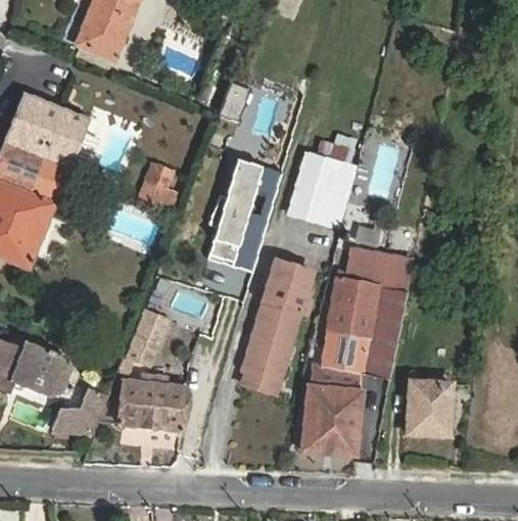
[(111,55),(123,27),(133,0),(91,0),(76,41),(111,55)]
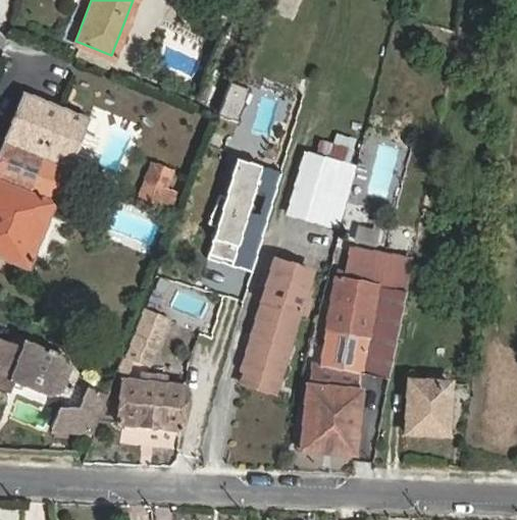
[(1,139),(66,166),(68,161),(86,116),(21,89),(1,139)]
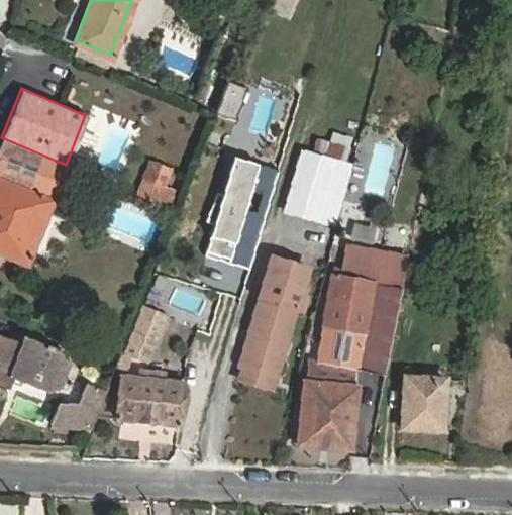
[(56,191),(66,165),(1,137),(0,139),(0,255),(25,267),(52,201),(62,205),(66,195),(56,191)]
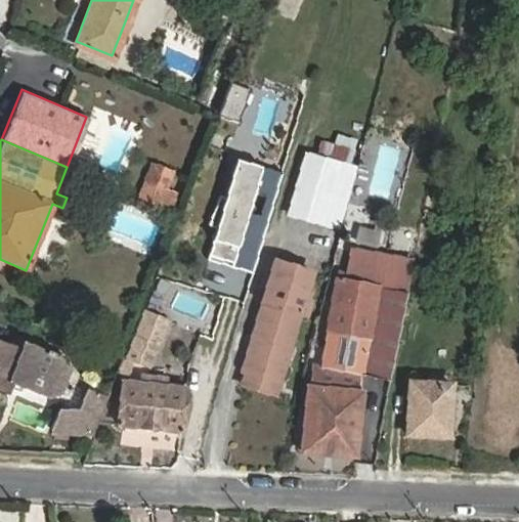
[(288,210),(322,219),(339,160),(305,150),(288,210)]
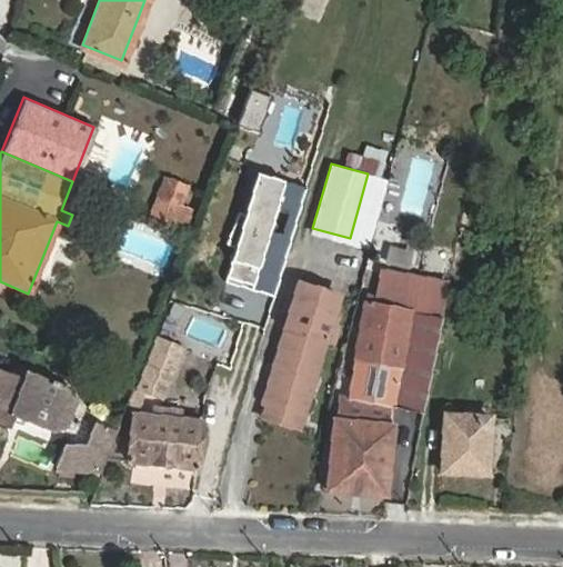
[(161,173),(148,209),(171,218),(184,183),(161,173)]
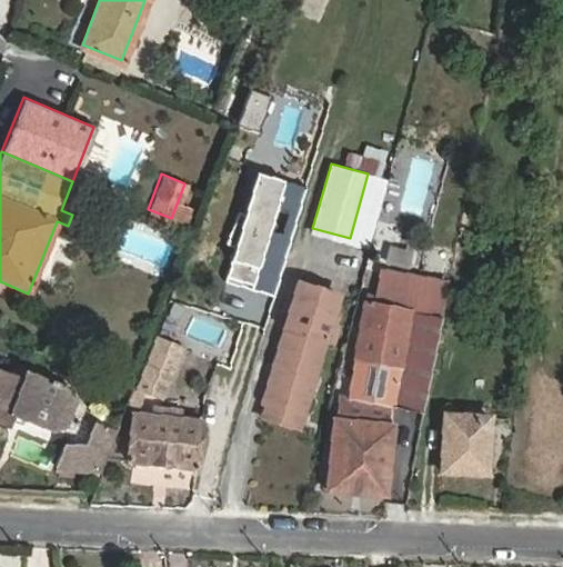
[(371,244),(386,179),(368,173),(350,238),(371,244)]
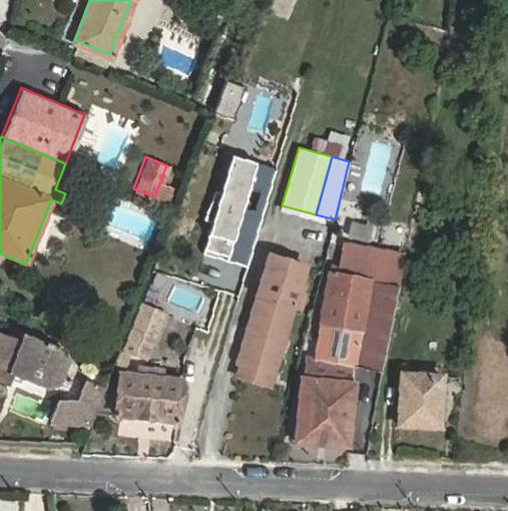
[(239,362),(273,372),(305,265),(268,253),(236,362),(239,362)]
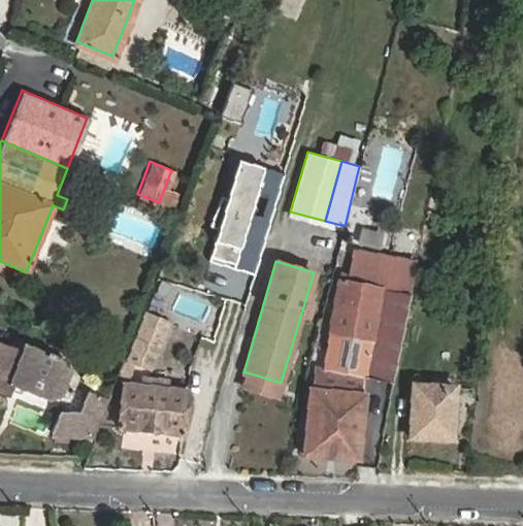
[(392,382),(410,293),(379,288),(381,270),(341,262),(340,272),(334,271),(333,280),(337,280),(322,368),(392,382)]
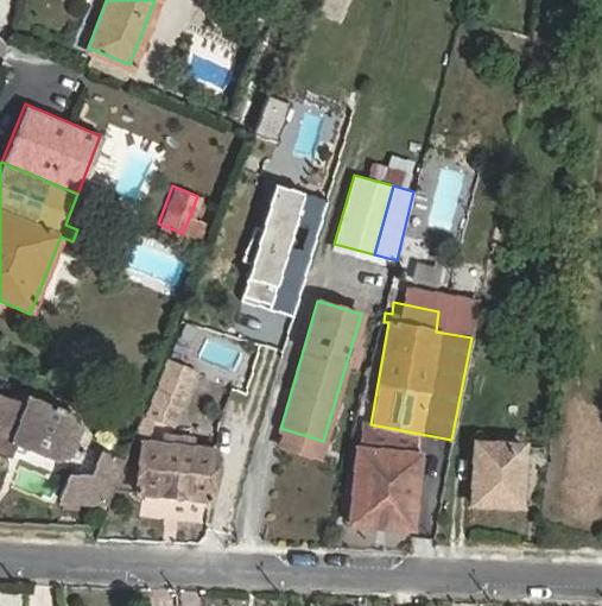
[(170,423),(190,368),(176,363),(178,354),(171,352),(168,360),(164,359),(145,414),(170,423)]
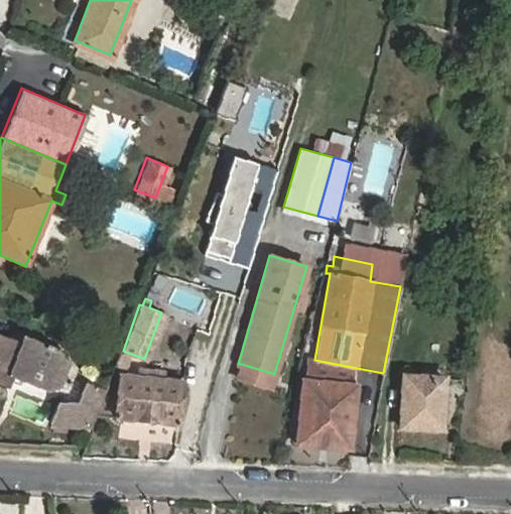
[(222,347),(229,316),(227,316),(230,306),(221,303),(218,312),(211,310),(202,341),(222,347)]
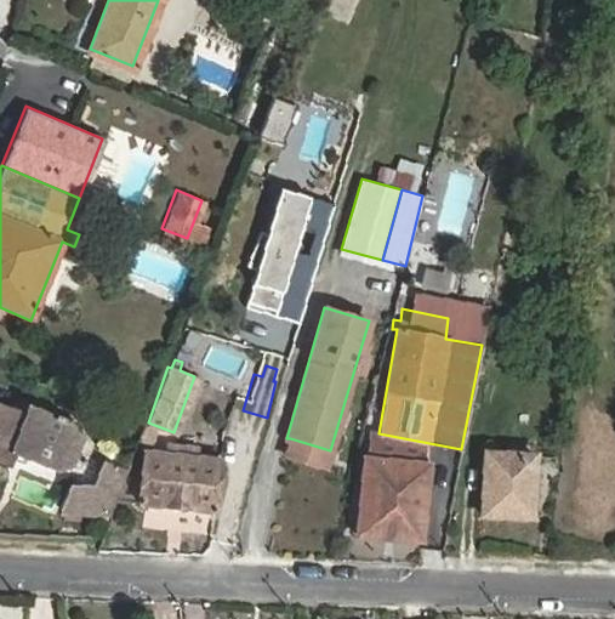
[(0,460),(10,464),(13,453),(61,469),(75,424),(67,421),(68,418),(58,414),(57,418),(29,408),(27,416),(0,407),(0,460)]
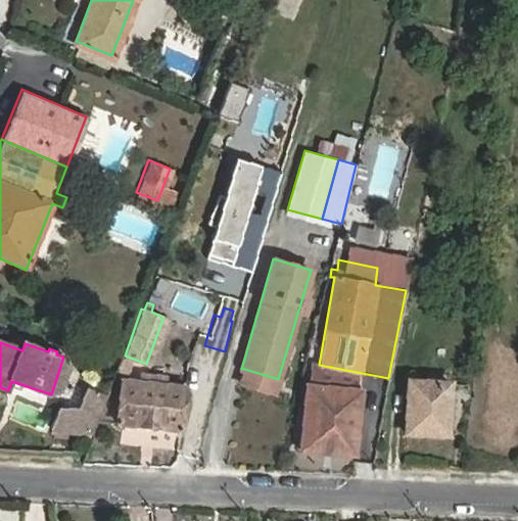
[(71,370),(63,357),(51,394),(63,388),(71,370)]
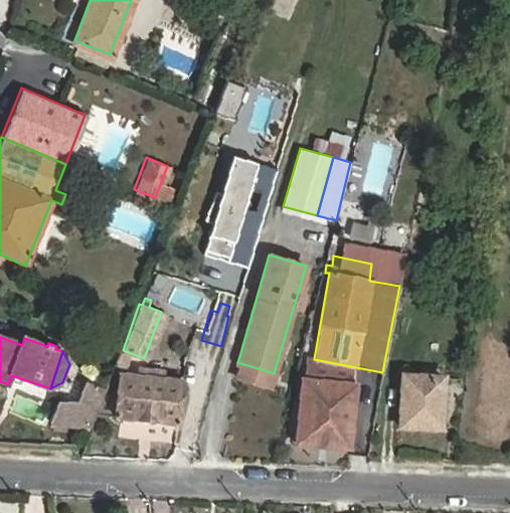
[(271,386),(274,373),(240,363),(236,376),(271,386)]
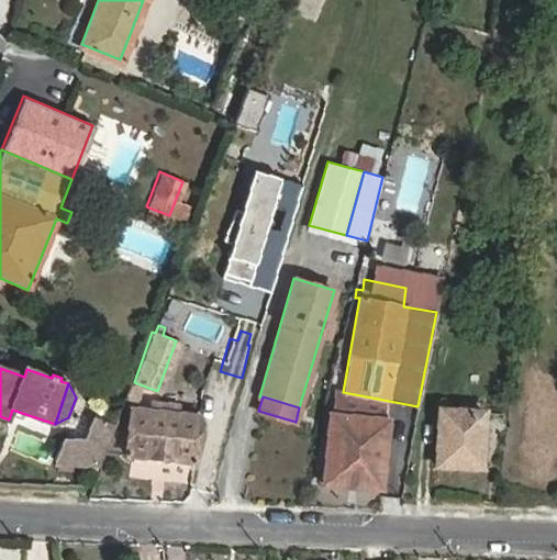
[(191,461),(195,413),(126,407),(120,454),(191,461)]
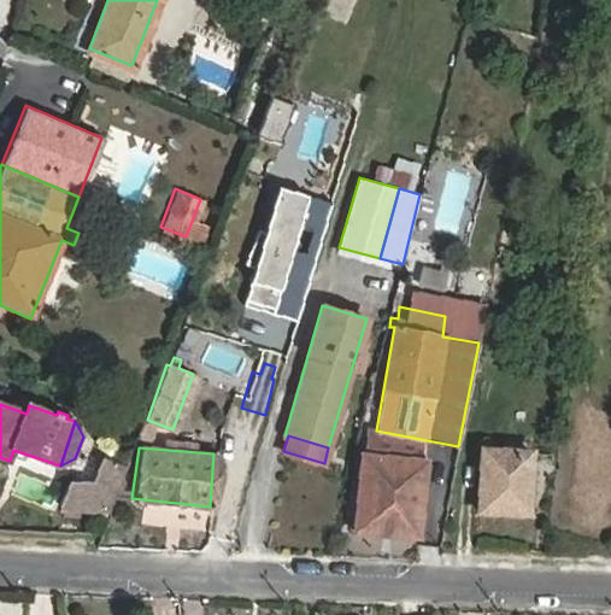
[(505,502),(527,503),(529,450),(480,447),(477,510),(505,511),(505,502)]
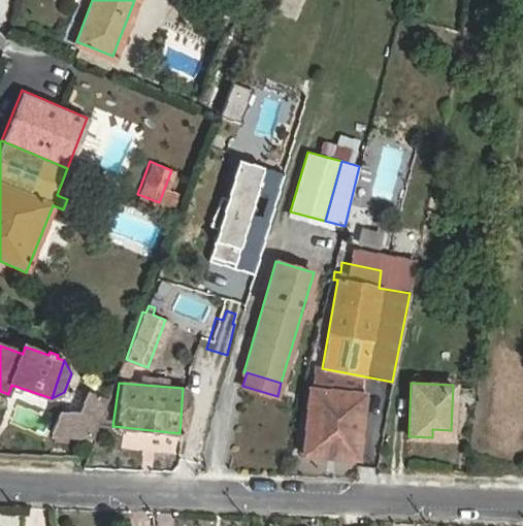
[(358,459),(363,394),(309,390),(304,455),(358,459)]
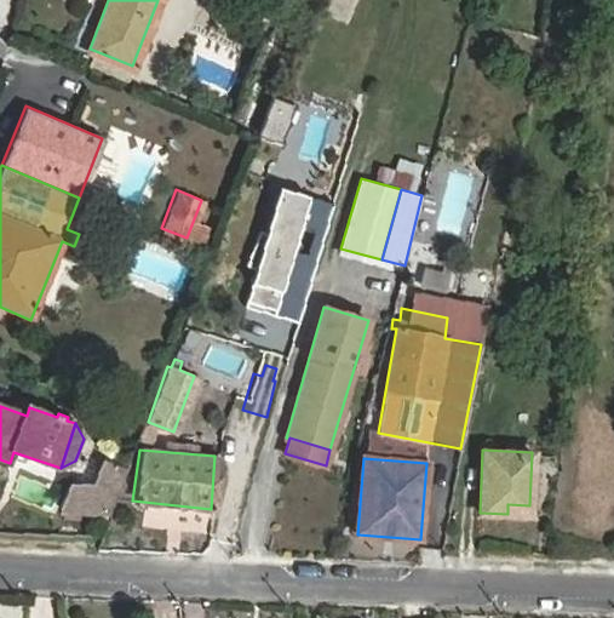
[(56,521),(104,526),(120,487),(97,479),(89,501),(64,497),(56,521)]
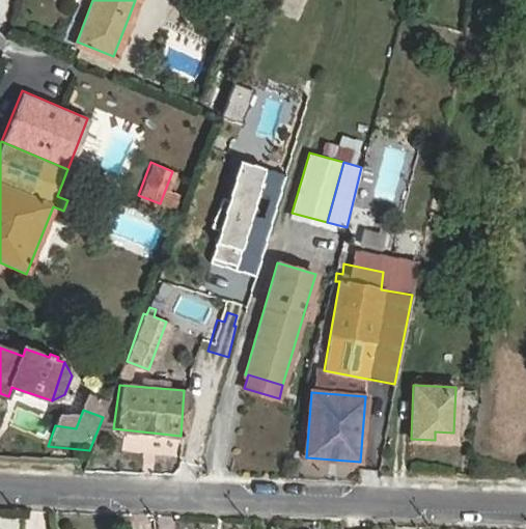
[(453,441),(453,433),(435,432),(435,440),(453,441)]
